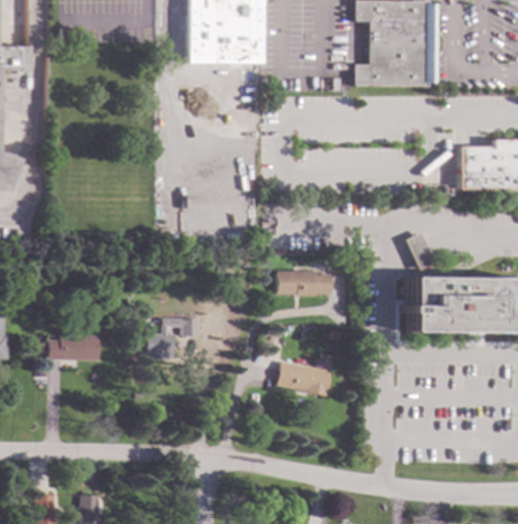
[(260,0),(259,154),(184,154),(184,0),(260,0)]
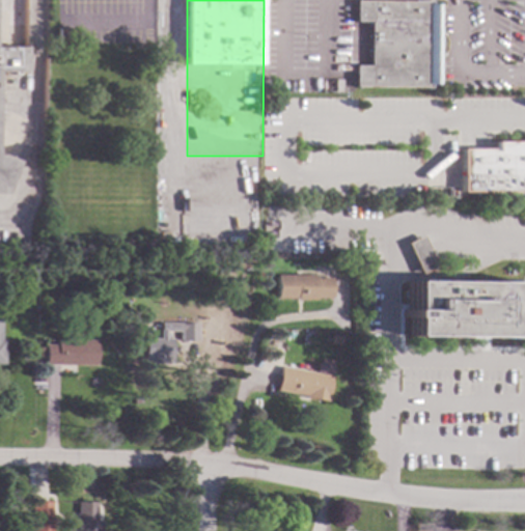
[(441,0),(440,88),(358,87),(359,64),(374,64),(374,21),(359,21),(359,0),(441,0)]
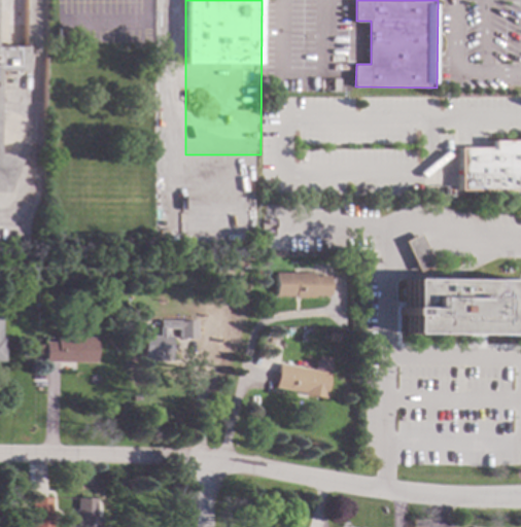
[(79,43),(63,43),(63,28),(80,28),(79,43)]
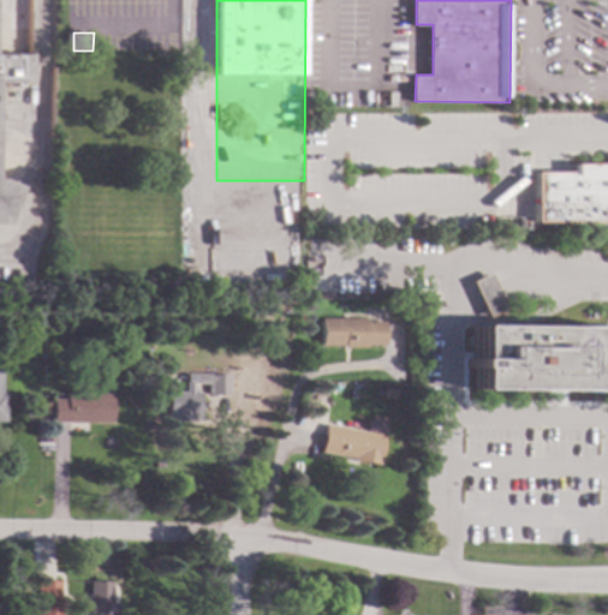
[(0,58),(33,59),(31,87),(0,87),(0,181),(4,181),(24,190),(10,227),(0,226),(0,58)]
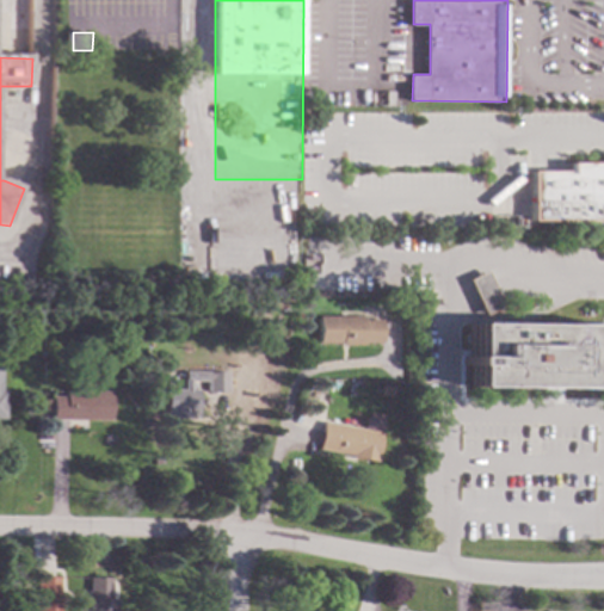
[(603,162),(574,162),(574,171),(537,171),(537,221),(603,220),(603,162)]
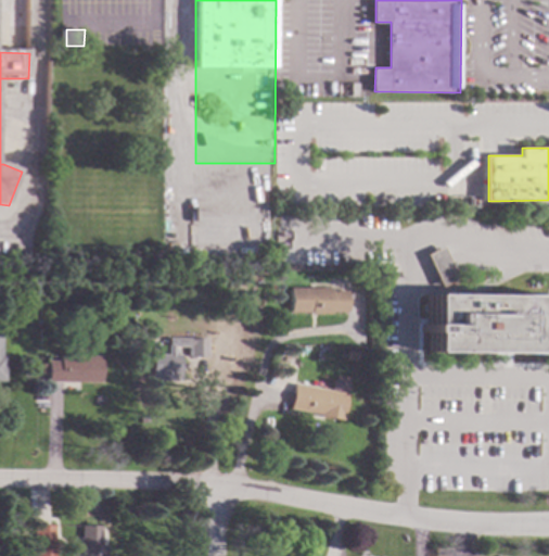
[(469,293),(548,294),(548,352),(431,351),(431,332),(425,332),(425,324),(431,324),(431,293),(448,293),(430,255),(446,249),(469,293)]
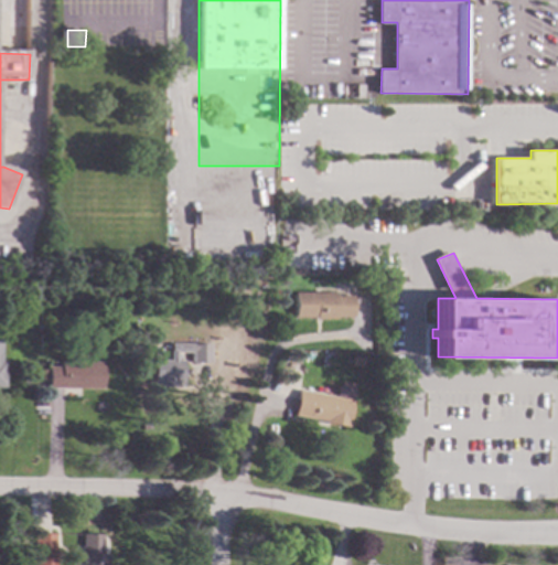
[(379,276),(378,284),(371,283),(372,275),(379,276)]
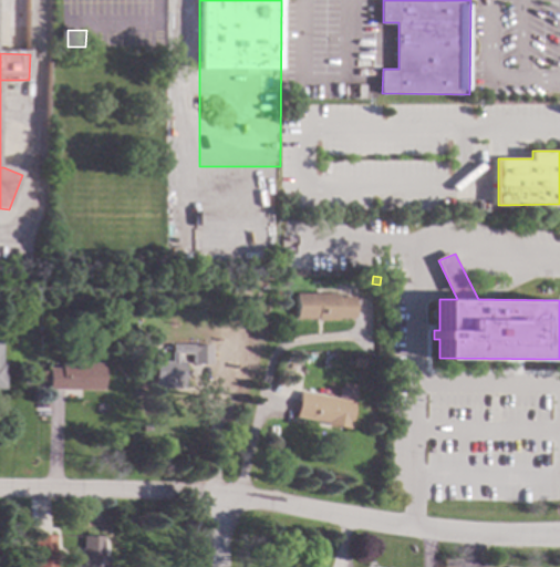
[(342,296),(359,296),(359,318),(342,318),(342,319),(321,319),(321,317),(301,317),(301,292),(342,292),(342,296)]
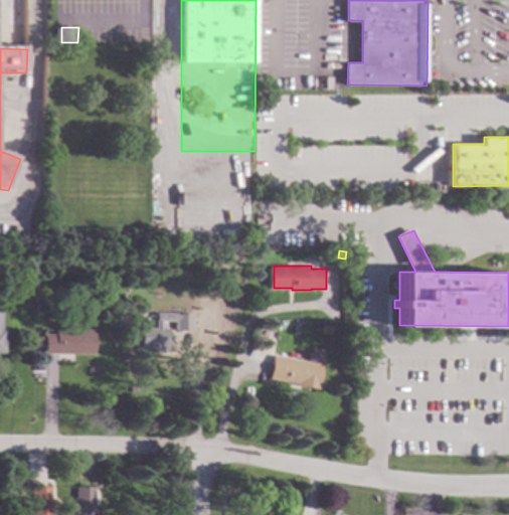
[(4,330),(8,330),(8,352),(0,352),(0,307),(5,307),(4,330)]
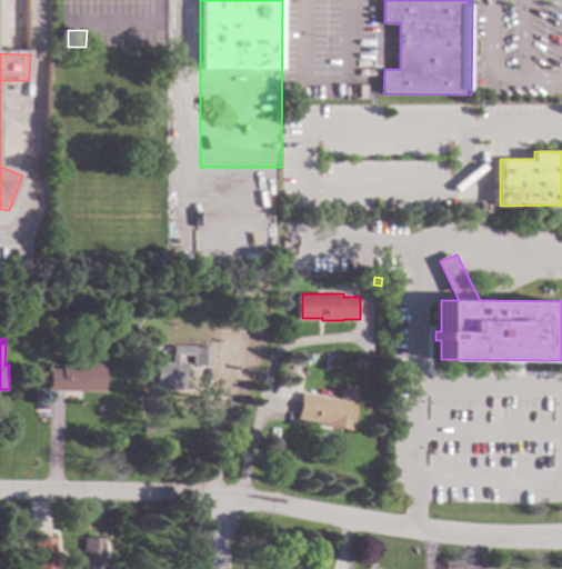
[(214,365),(198,365),(199,355),(182,353),(182,362),(188,362),(188,389),(166,389),(166,386),(159,385),(161,361),(176,362),(176,345),(216,346),(214,365)]
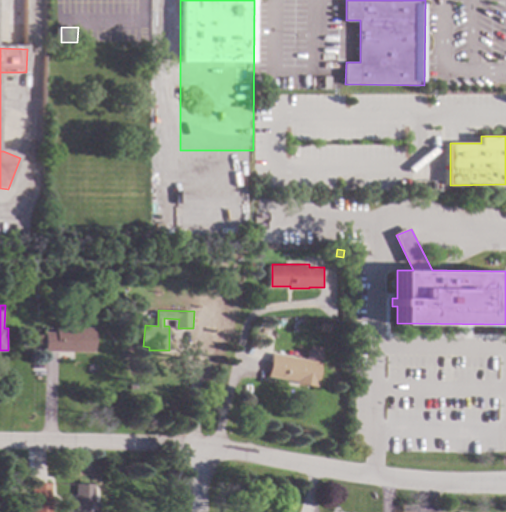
[(97,351),(47,351),(47,331),(58,331),(58,327),(97,327),(97,351)]
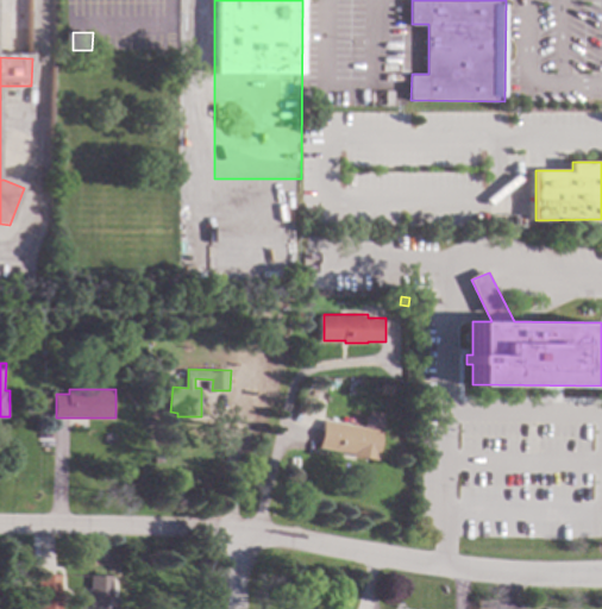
[(386,431),(380,459),(321,449),(326,420),(386,431)]
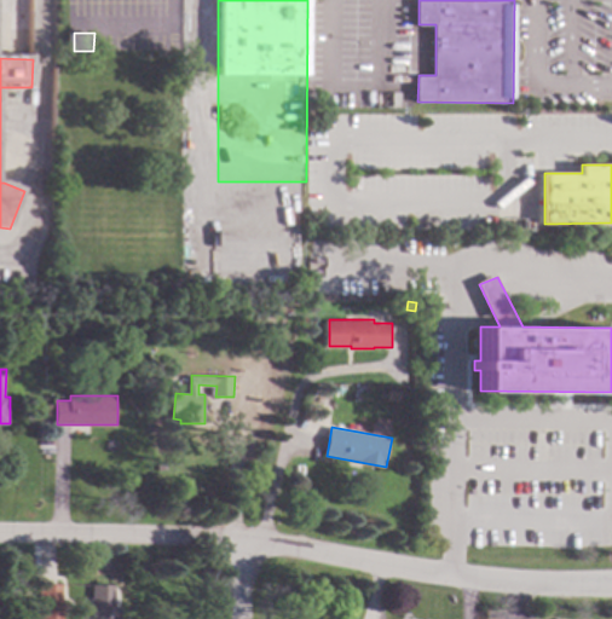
[(65,602),(41,603),(41,584),(65,584),(65,602)]
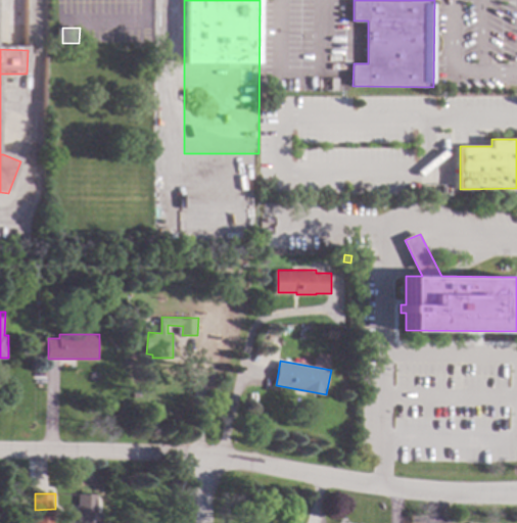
[(99,512),(104,512),(104,522),(80,522),(80,518),(78,518),(78,505),(80,505),(80,493),(99,493),(99,512)]
